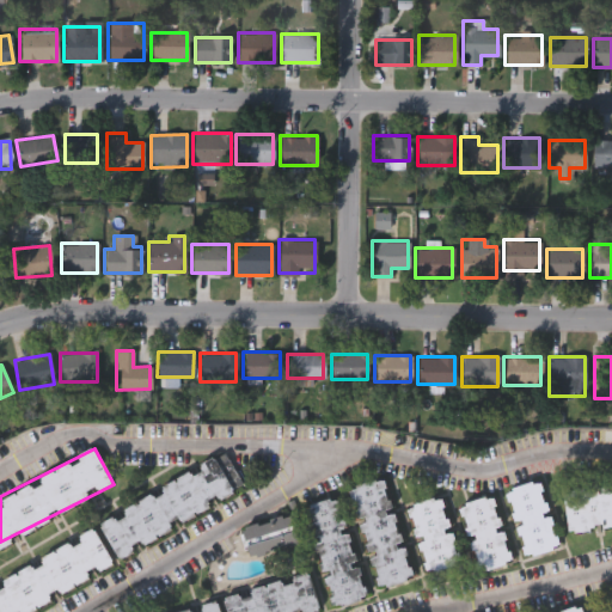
[(98,520),(226,451),(245,487),(117,557),(98,520)]
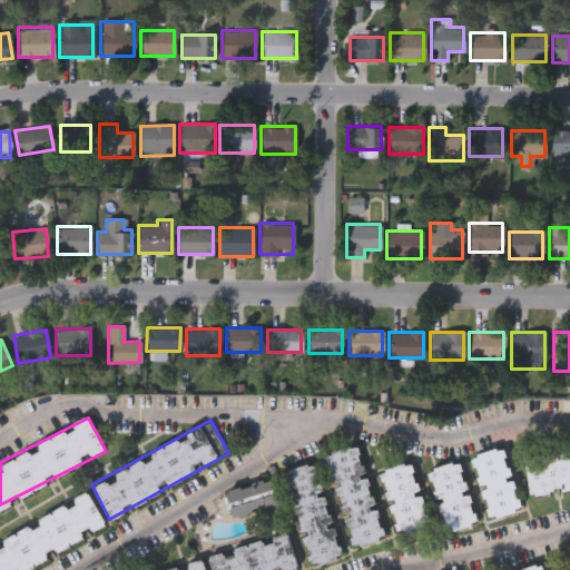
[(325,453),(359,443),(385,537),(352,547),(325,453)]
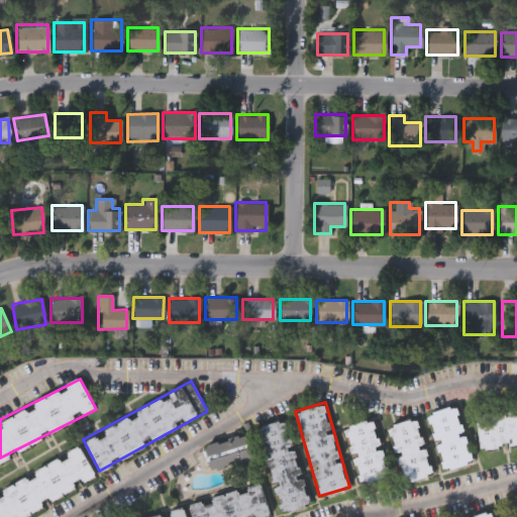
[(443,470),(427,412),(456,404),(473,461),(443,470)]
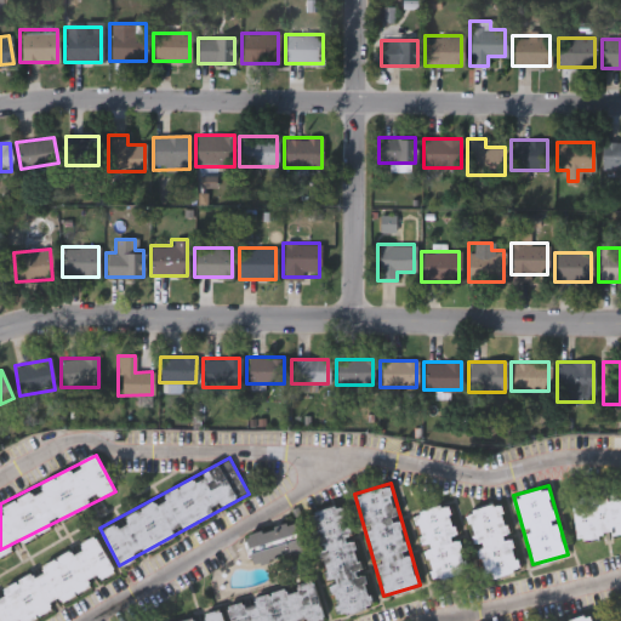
[(620,534),(576,539),(573,495),(619,491),(619,496),(620,495),(620,534)]
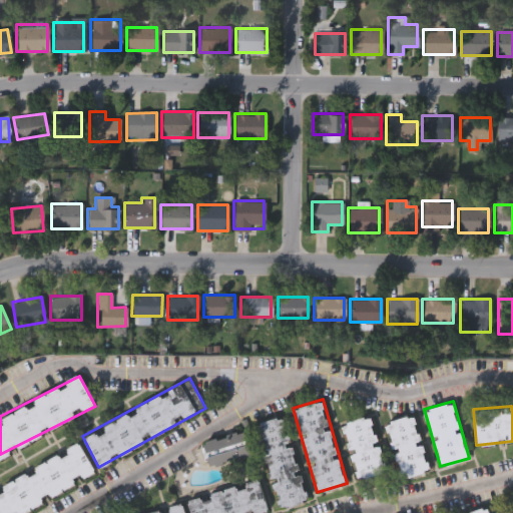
[(414,414),(430,470),(401,478),(385,422),(414,414)]
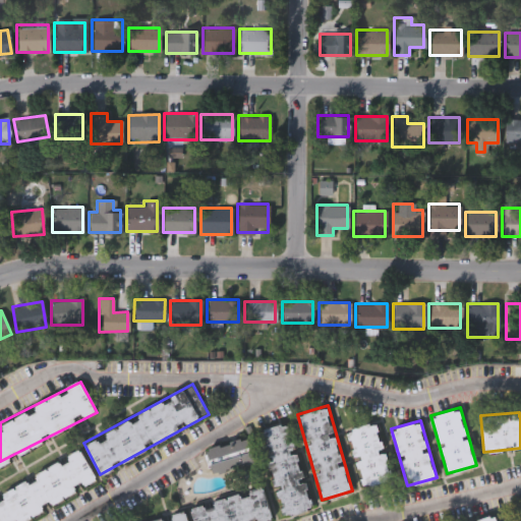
[(289,421),(311,508),(282,516),(259,428),(289,421)]
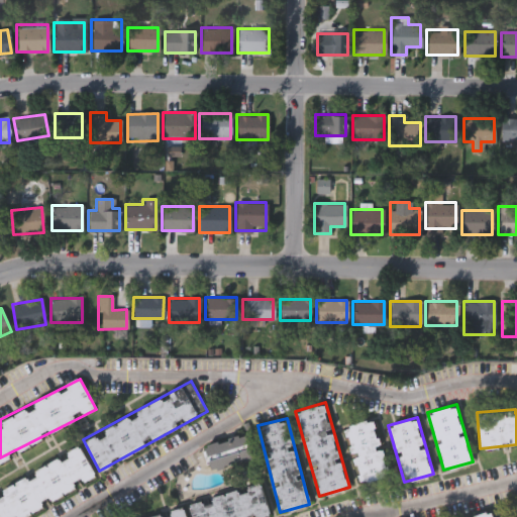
[(389,476),(359,483),(345,425),(375,418),(389,476)]
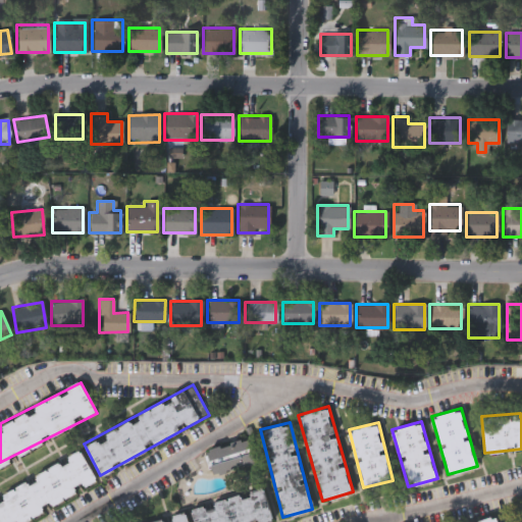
[(259,463),(212,473),(207,448),(253,436),(259,463)]
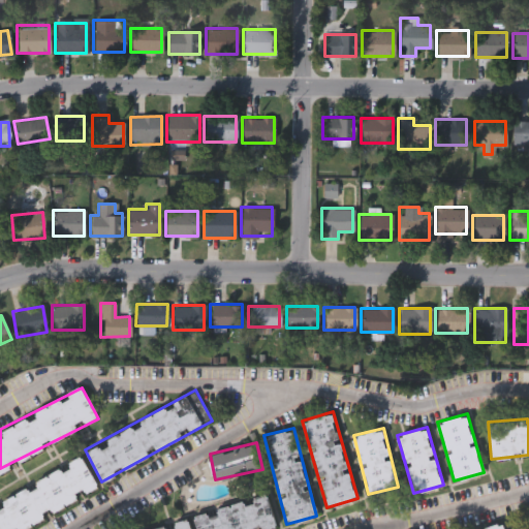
[(23,528),(0,528),(0,499),(82,456),(99,489),(23,528)]
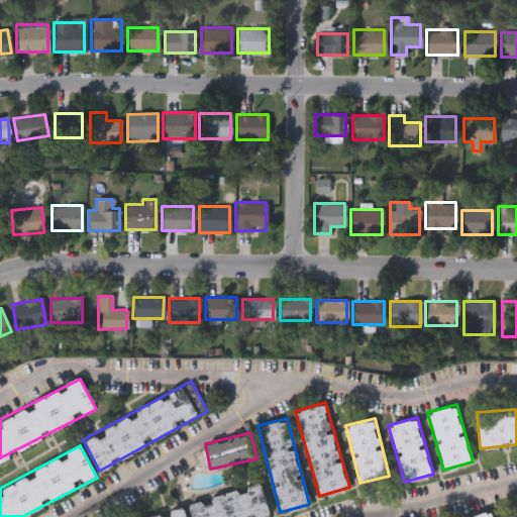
[(271,516),(192,516),(188,501),(262,483),(271,516)]
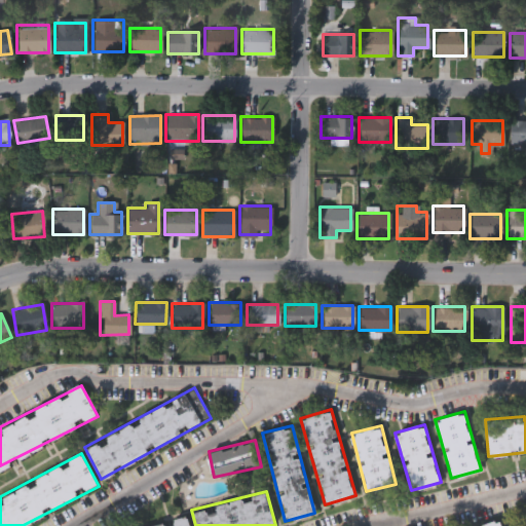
[(190,525),(152,525),(188,517),(190,525)]
